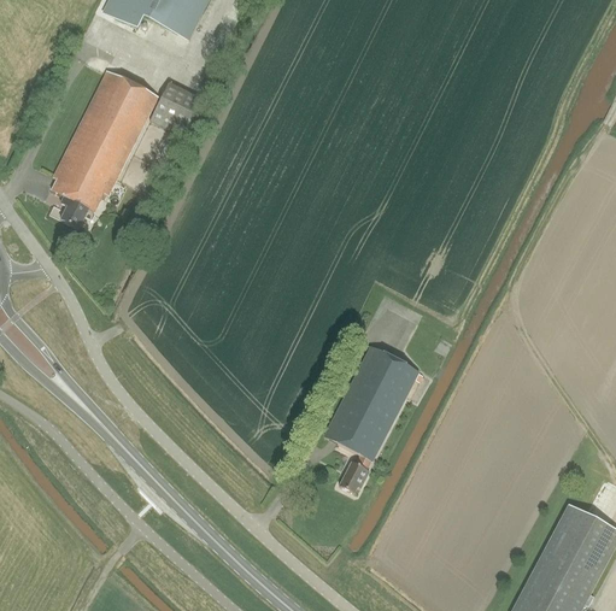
[(142,15),(188,37),(206,0),(106,0),(101,10),(136,27),(142,15)]
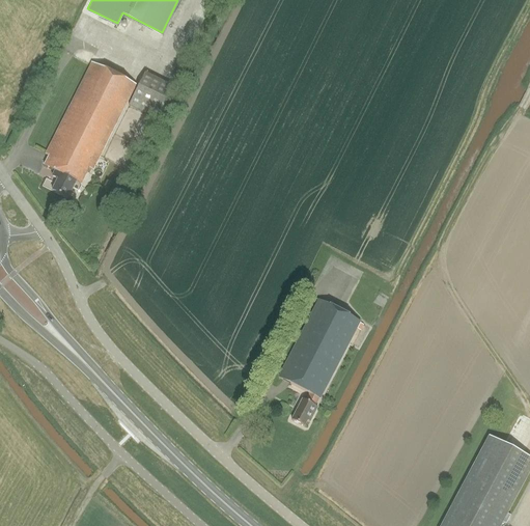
[(45,162),(50,164),(54,166),(50,173),(55,176),(50,188),(66,196),(77,176),(81,180),(88,164),(90,165),(98,153),(99,154),(136,81),(92,59),(47,149),(50,151),(45,162)]
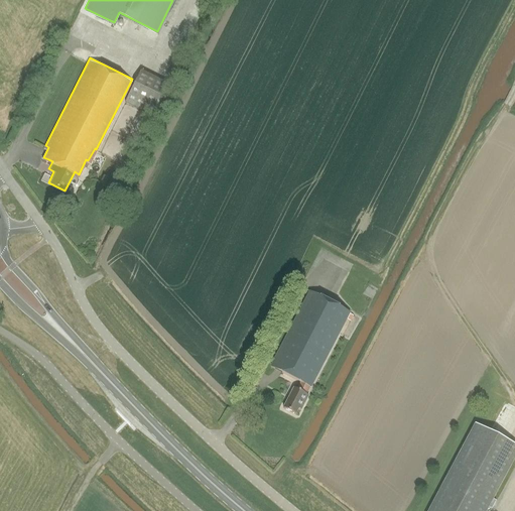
[(171,82),(140,67),(124,99),(154,114),(171,82)]
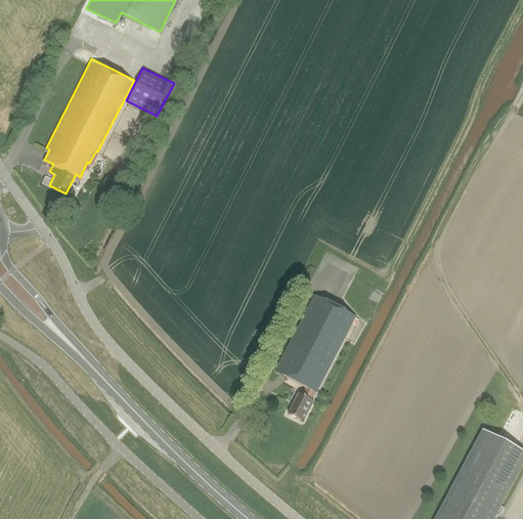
[(355,313),(314,292),(274,368),(305,384),(301,392),(298,390),(288,409),(300,417),(303,411),(306,413),(313,397),(311,396),(314,388),(315,389),(352,320),(355,322),(358,316),(355,314),(355,313)]
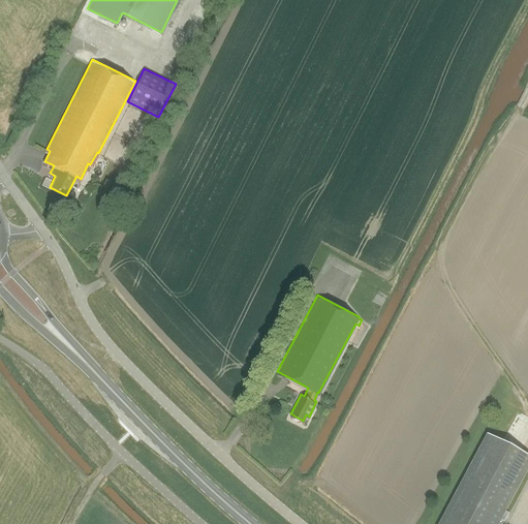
[(486,430),(485,430),(434,523),(495,523),(527,463),(527,452),(487,430),(486,430)]
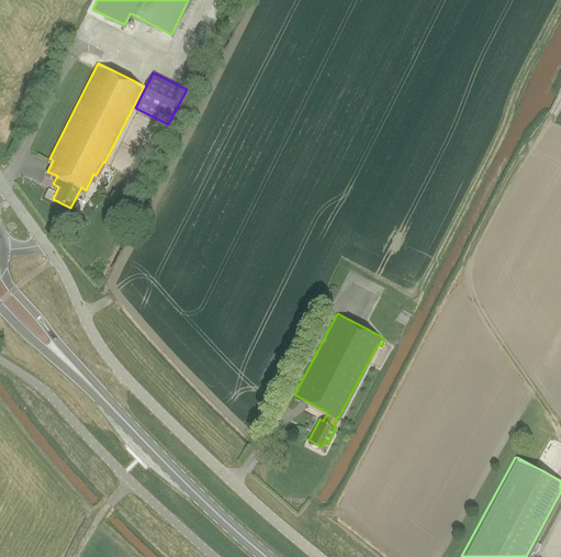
All buildings are outlined.
